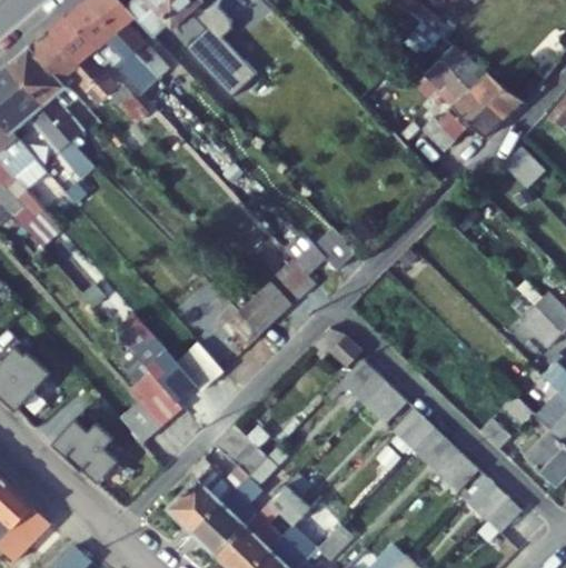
[(79,0),(65,12),(95,47),(105,39),(119,56),(123,51),(136,67),(142,61),(89,0),(79,0)]
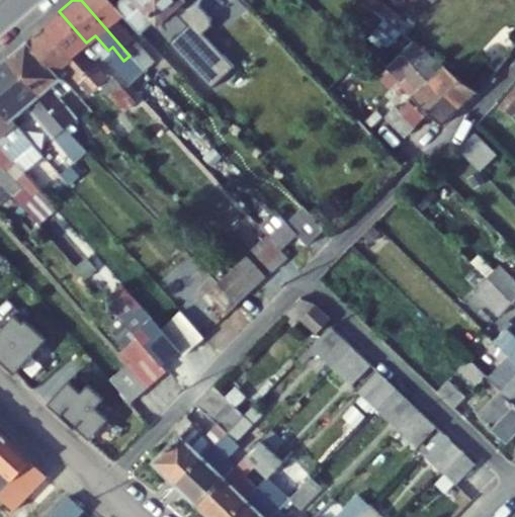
[(81,0),(130,56),(135,52),(123,38),(126,35),(113,20),(120,14),(108,0),(81,0)]
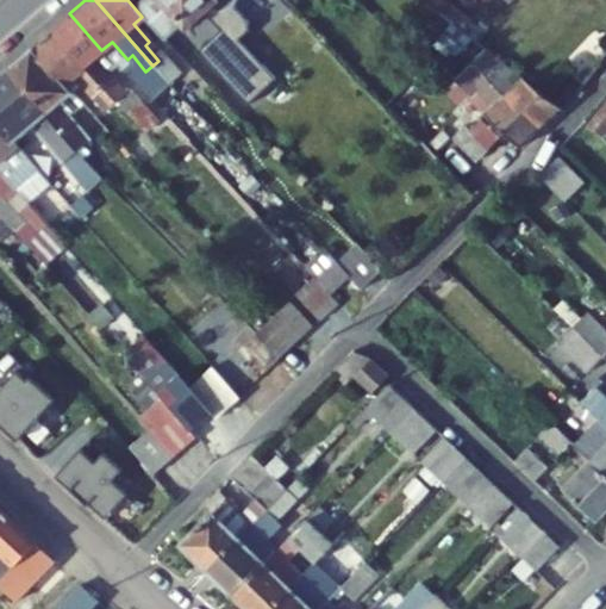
[(127,0),(142,17),(156,32),(172,19),(177,25),(201,5),(197,0),(211,0),(213,2),(224,2),(226,0),(127,0)]
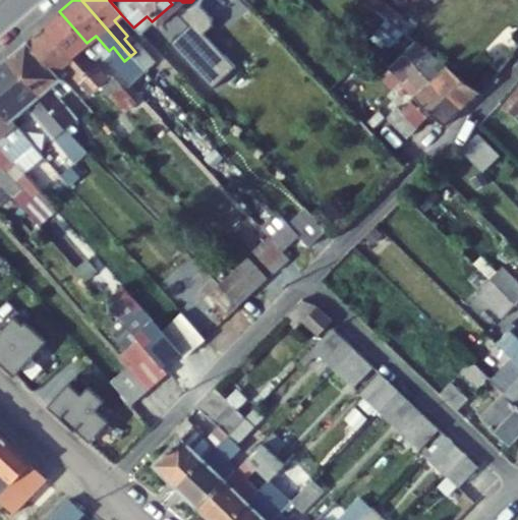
[(357,0),(396,33),(402,24),(381,5),(385,0),(357,0)]
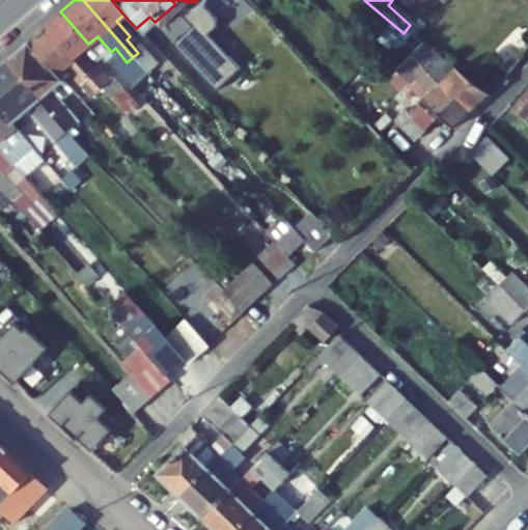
[(83,48),(88,44),(60,11),(44,26),(96,87),(103,82),(91,68),(96,64),(83,48)]
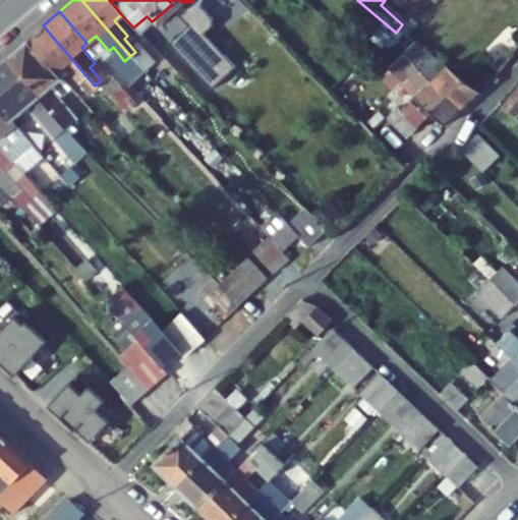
[(23,41),(51,72),(61,63),(74,80),(79,75),(91,89),(95,85),(43,25),(23,41)]
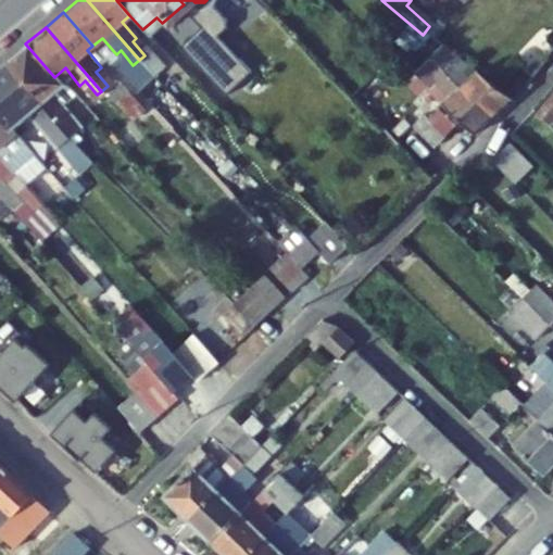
[(50,91),(60,83),(54,77),(25,43),(3,61),(67,135),(78,126),(50,91)]
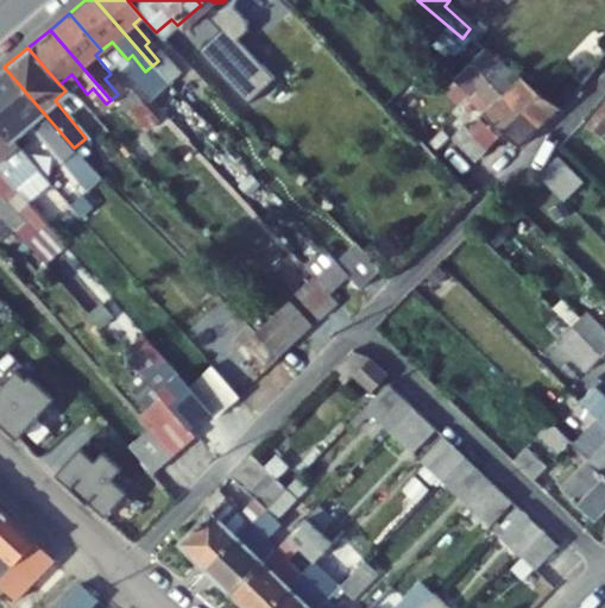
[(473,64),(453,82),(467,99),(477,89),(492,106),(483,114),(520,151),(537,136),(480,71),(473,64)]
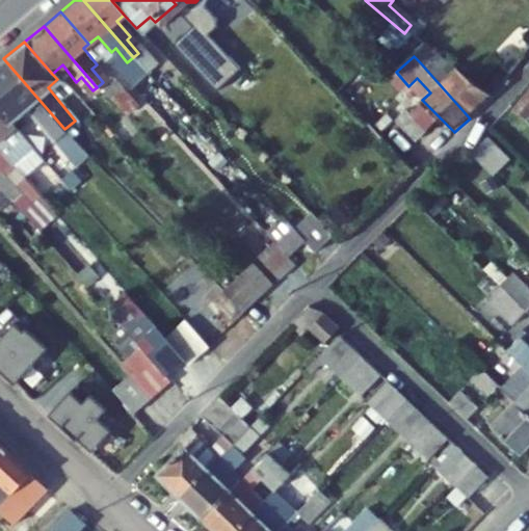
[(50,141),(64,129),(3,58),(0,60),(0,116),(4,122),(22,108),(50,141)]
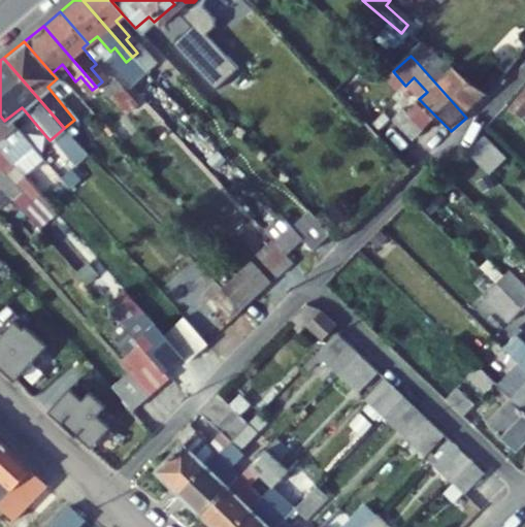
[(488,100),(454,69),(445,76),(430,60),(426,63),(421,58),(417,62),(466,118),(488,100)]
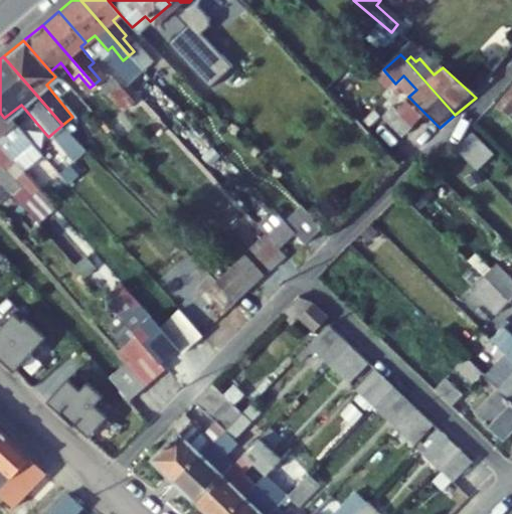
[(509,115),(511,109),(511,84),(510,83),(496,107),(509,115)]
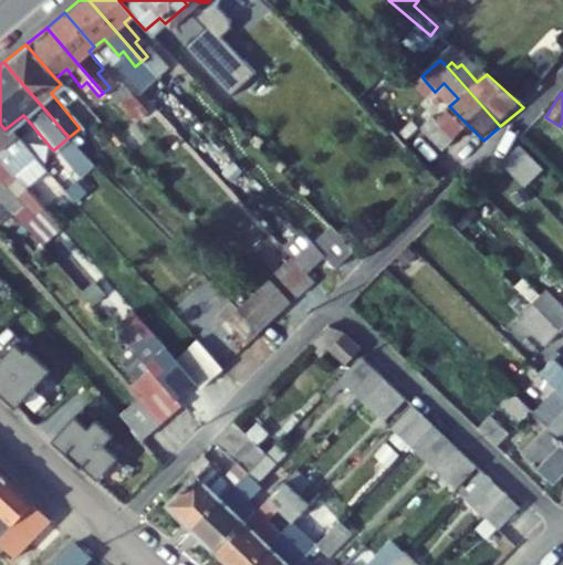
[(452,140),(431,118),(417,132),(438,154),(452,140)]
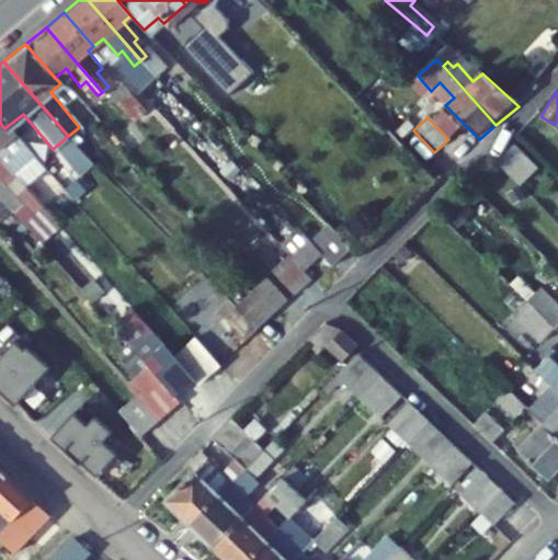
[(18,144),(4,128),(0,123),(0,163),(19,186),(25,181),(0,150),(0,139),(10,150),(18,144)]
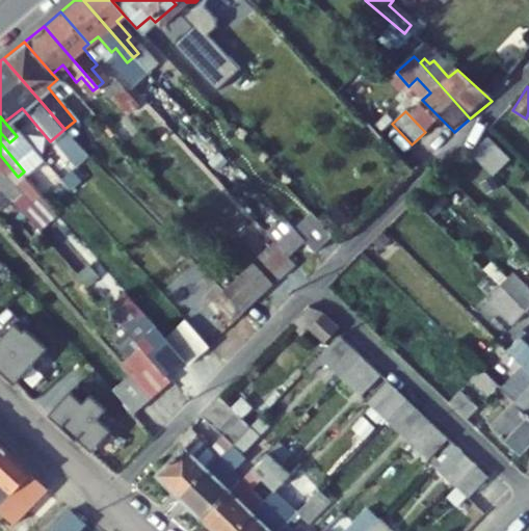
[(469,156),(491,178),(508,159),(486,138),(469,156)]
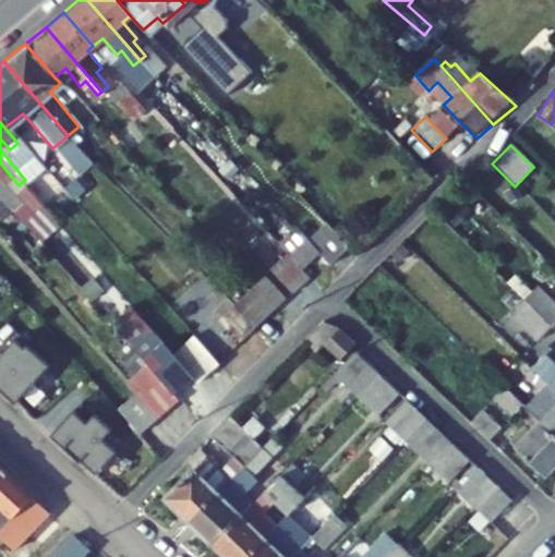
[(340,254),(312,220),(293,237),(313,259),(322,269),(340,254)]
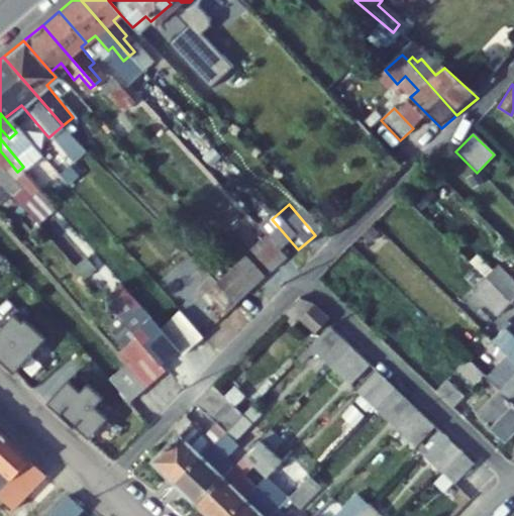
[(249,228),(273,254),(290,240),(272,219),(267,214),(249,228)]
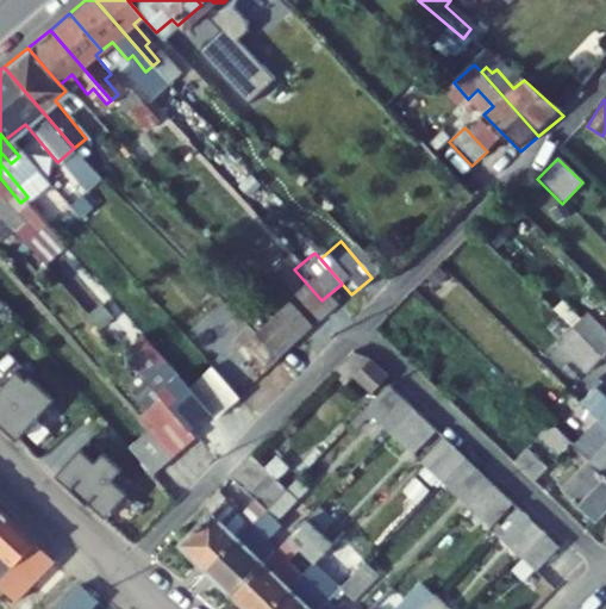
[(307,292),(293,305),(311,327),(326,314),(307,292)]
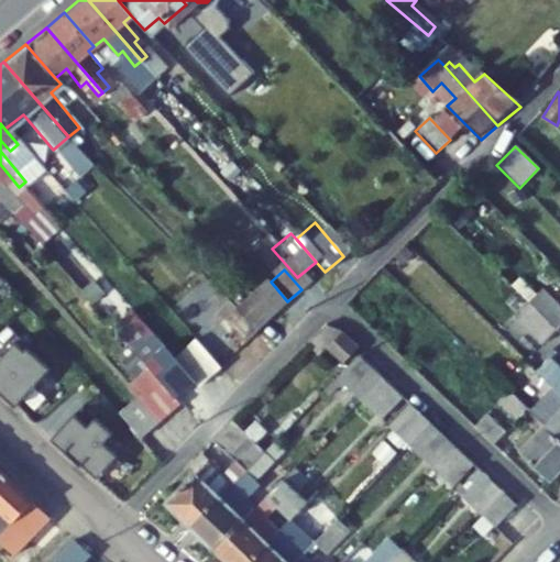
[(249,294),(267,316),(281,305),(262,283),(249,294)]
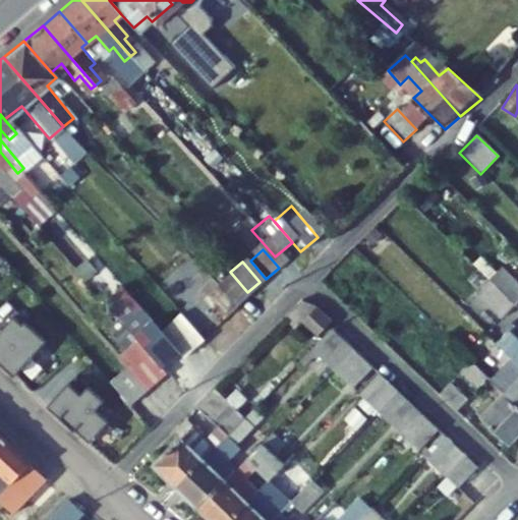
[(517,287),(499,268),(486,281),(512,306),(517,299),(517,287)]
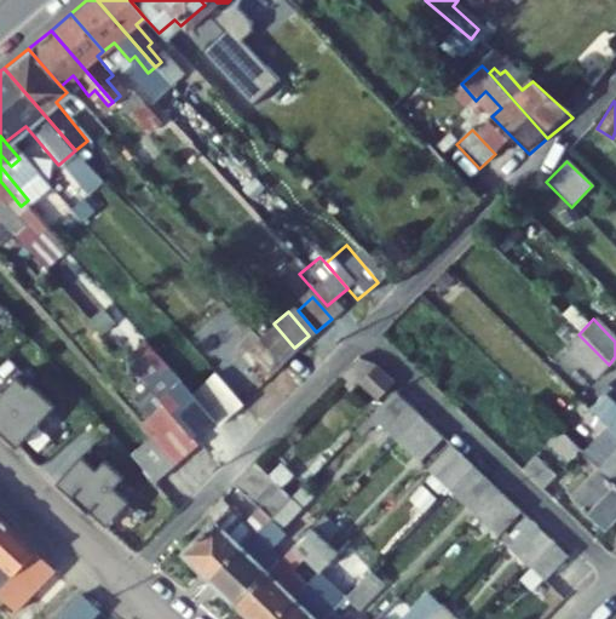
[(274,324),(248,345),(270,370),(294,348),(274,324)]
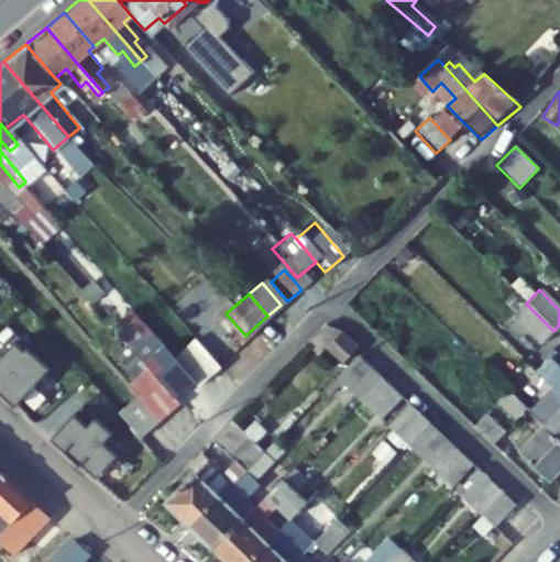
[(540,344),(553,331),(526,304),(513,317),(540,344)]
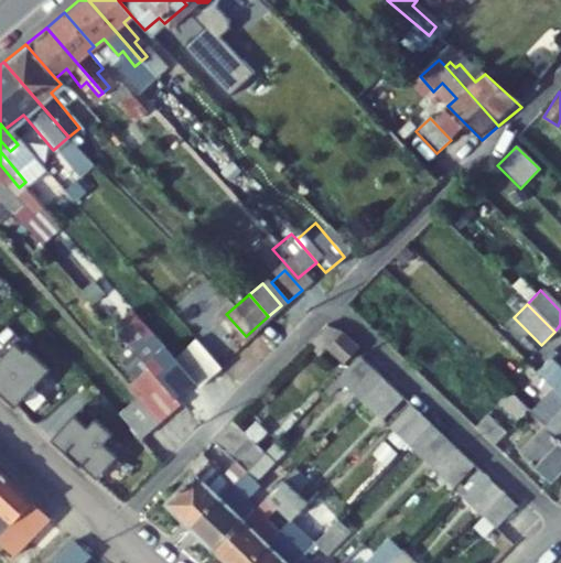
[(226,314),(214,325),(234,347),(246,336),(226,314)]
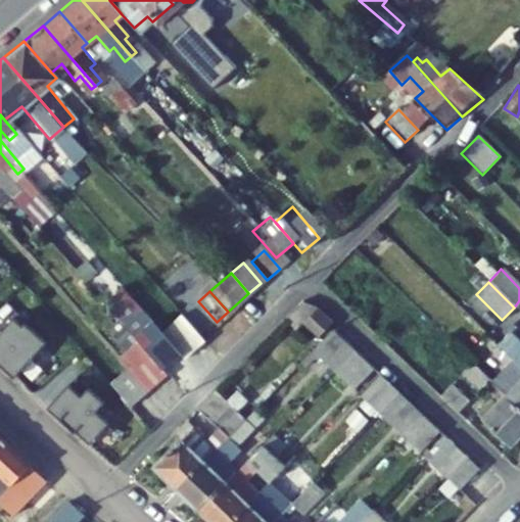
[(177,364),(156,338),(122,296),(103,311),(141,358),(157,379),(177,364)]
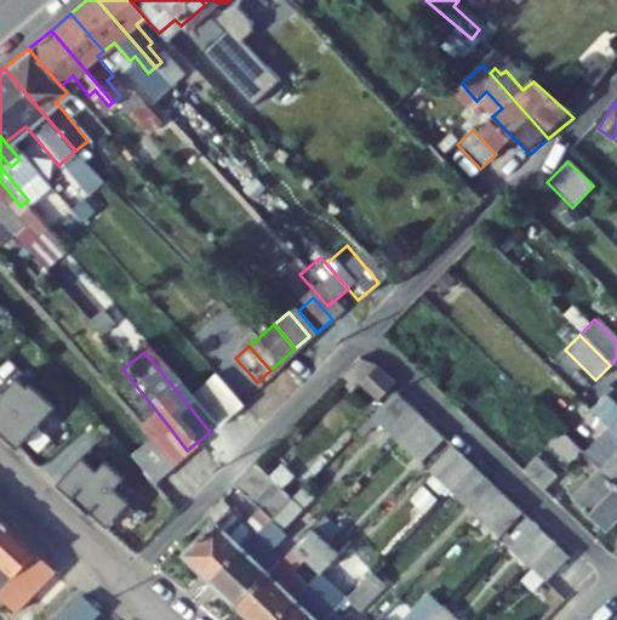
[(383,393),(400,376),(387,364),(359,392),(372,404),(383,393)]
